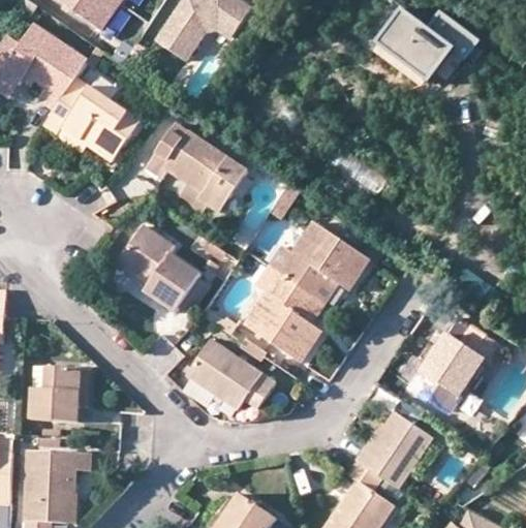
[(55,0),(103,32),(123,0),(55,0)]
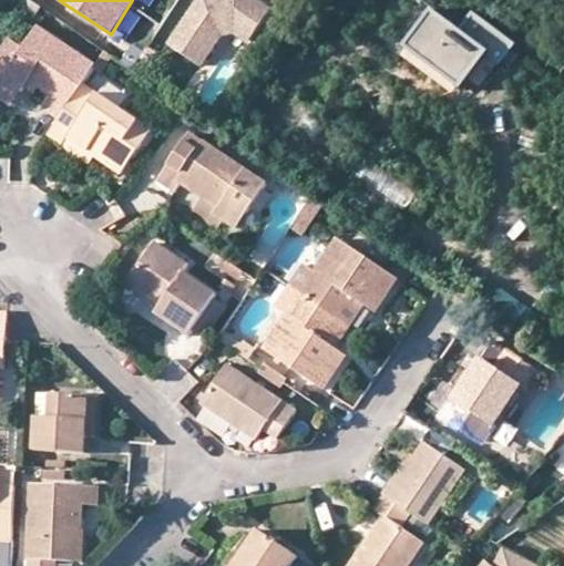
[(193,0),(166,42),(198,64),(219,31),(233,29),(249,40),(270,8),(259,0),(193,0)]
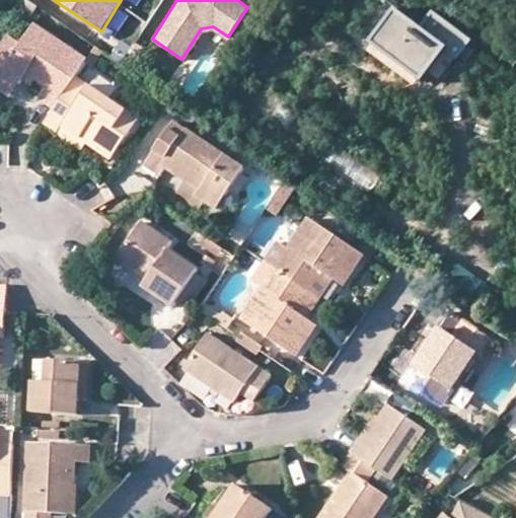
[(471,40),(434,11),(424,27),(396,7),(372,40),(423,78),(446,47),(458,57),(471,40)]
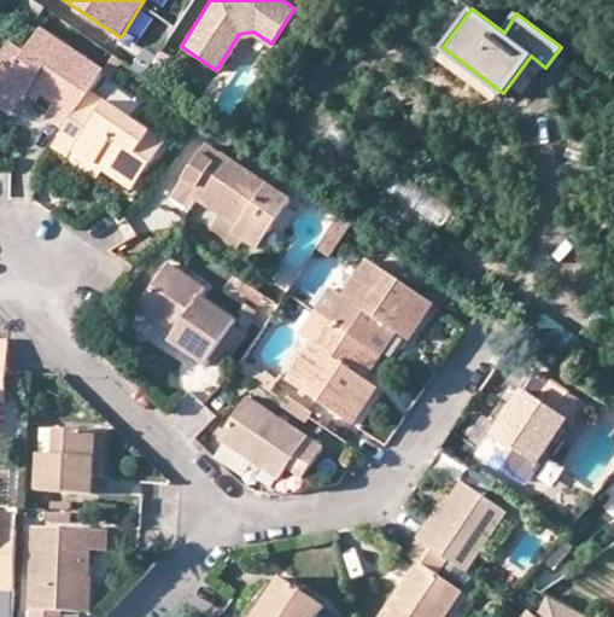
[(0,85),(21,98),(28,87),(52,103),(45,115),(62,127),(87,91),(101,69),(37,27),(21,50),(7,41),(0,52),(0,85)]
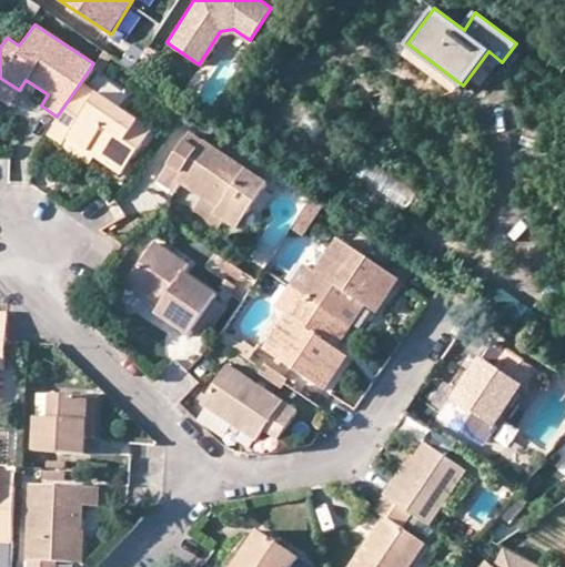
[(488,51),(463,85),(407,43),(397,57),(467,109),(502,62),(488,51)]
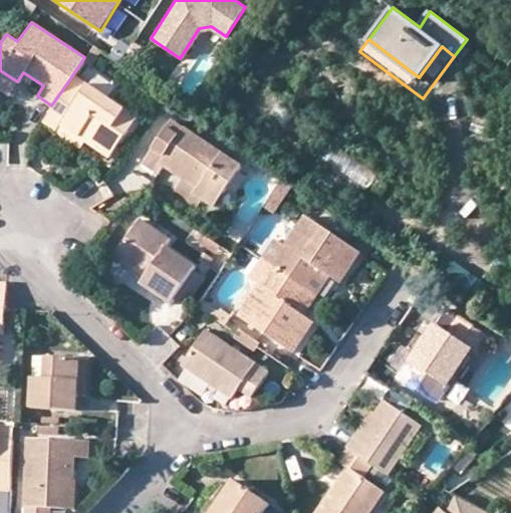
[(0,87),(9,93),(17,81),(0,70),(0,87)]
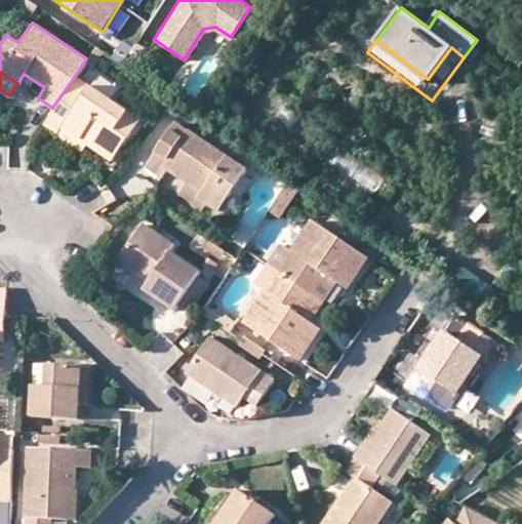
[(61,125),(87,144),(109,159),(137,118),(74,77),(52,108),(42,123),(55,132),(61,125)]
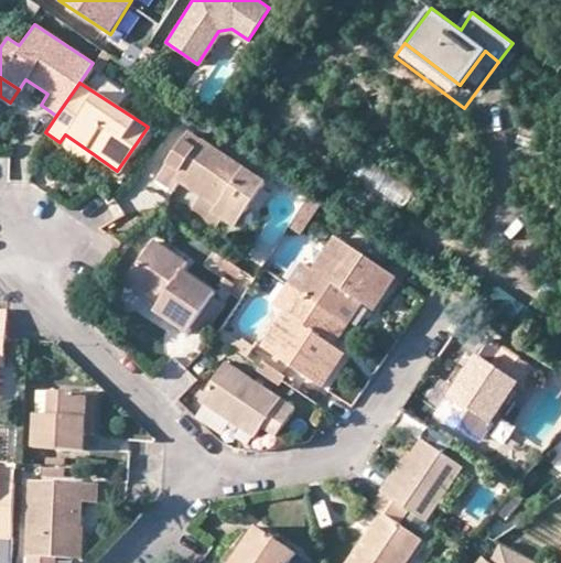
[(211,210),(220,218),(233,226),(263,181),(201,138),(198,140),(185,132),(155,176),(171,188),(177,180),(198,193),(214,203),(211,210)]
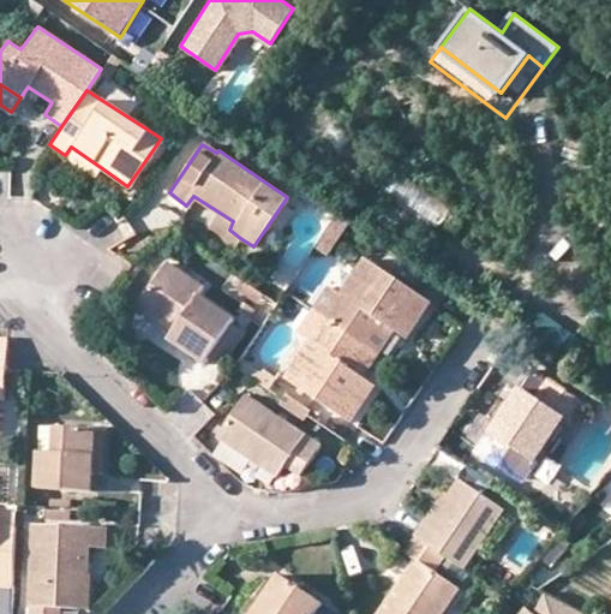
[(96,177),(102,168),(71,147),(65,155),(96,177)]
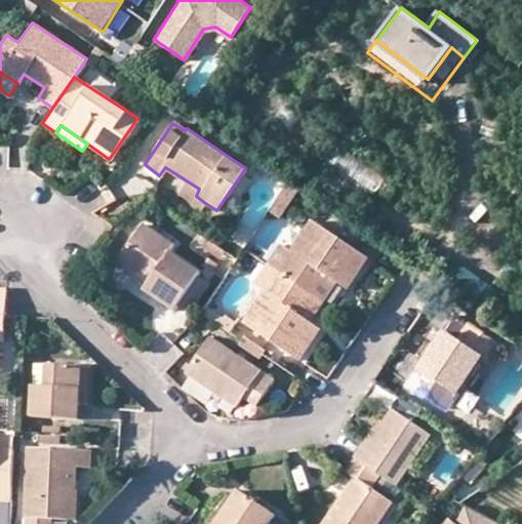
[(200,209),(205,203),(196,196),(199,189),(185,179),(176,193),(200,209)]
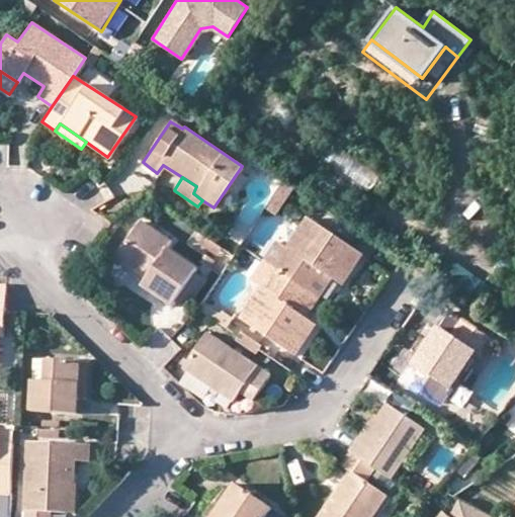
[(264,206),(274,213),(292,185),(282,178),(264,206)]
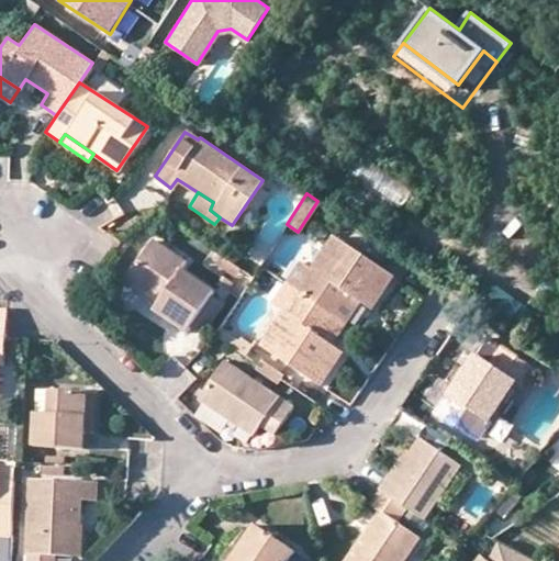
[(346,293),(359,301),(370,309),(393,275),(333,234),(311,268),(310,267),(294,290),(332,315),(346,293)]
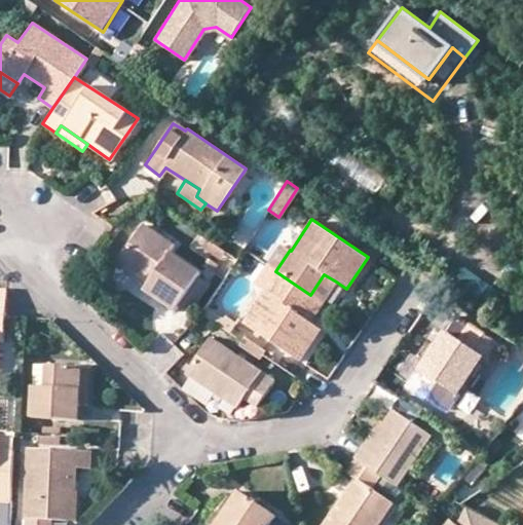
[(178,308),(198,278),(200,274),(172,256),(176,249),(143,227),(117,264),(148,285),(144,291),(176,312),(178,308)]
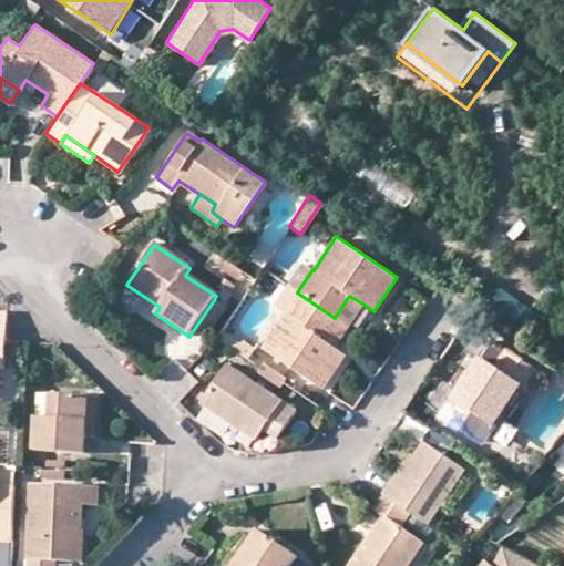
[(285,284),(297,292),(313,269),(300,261),(285,284)]
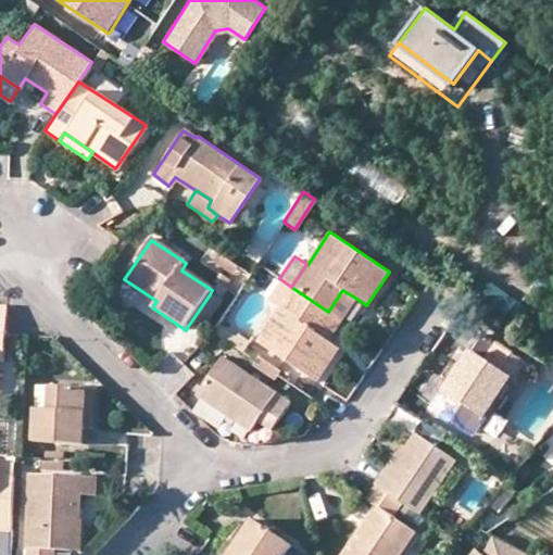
[(552,279),(552,276),(541,268),(531,282),(545,291),(552,279)]
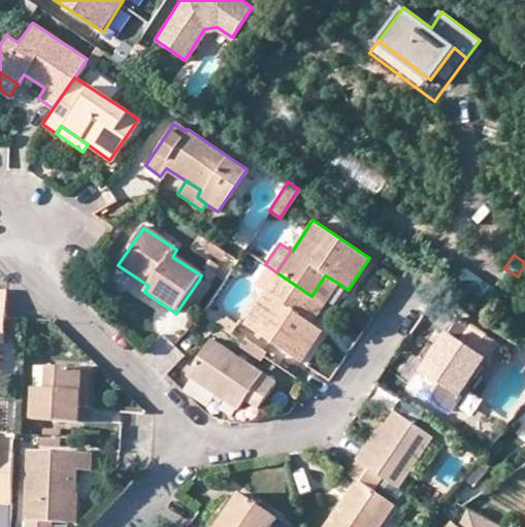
[(451,259),(438,277),(479,306),(492,288),(451,259)]
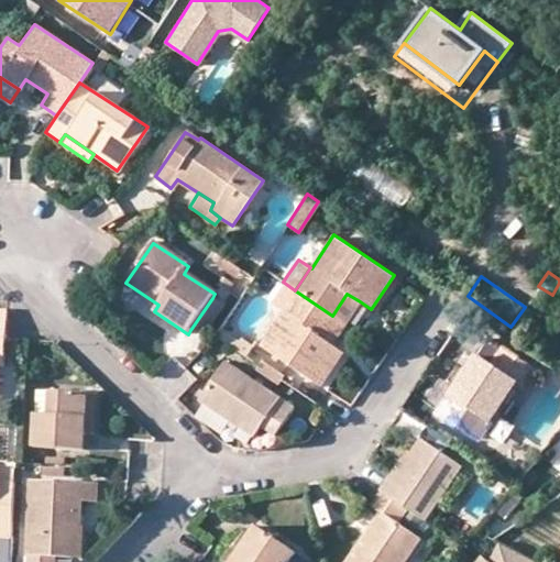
[(295,290),(283,282),(268,304),(281,312),(295,290)]
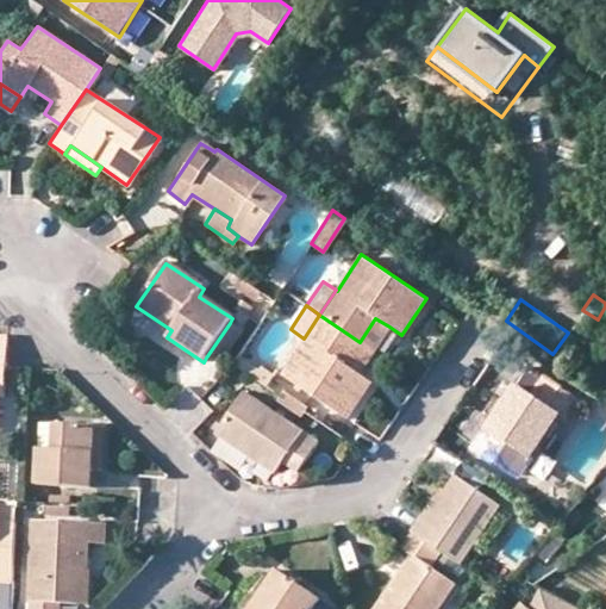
[(345,364),(360,342),(319,315),(304,339),(282,373),(347,417),(372,381),(357,372),(345,364)]
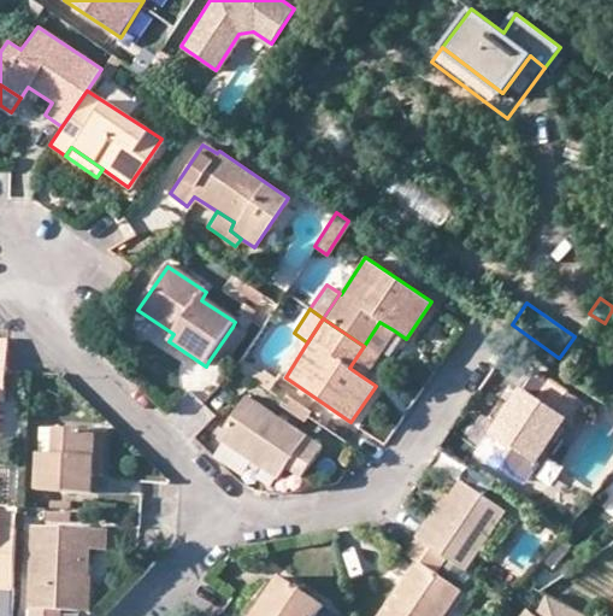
[(377,355),(394,330),(379,322),(364,346),(377,355)]
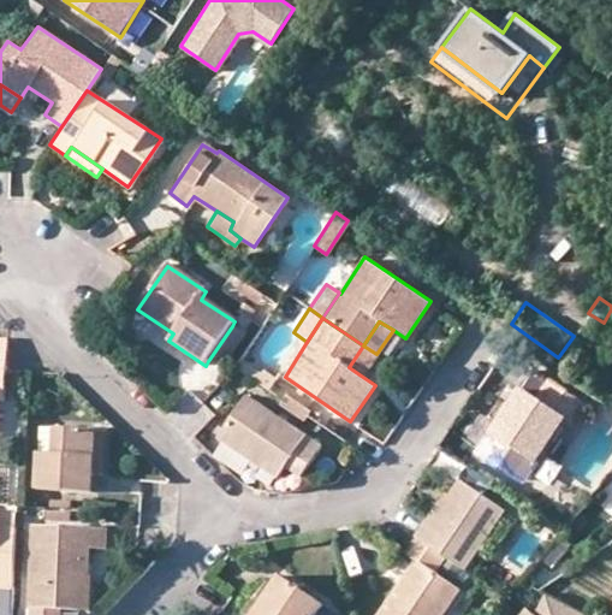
[(247,336),(232,326),(208,361),(223,371),(247,336)]
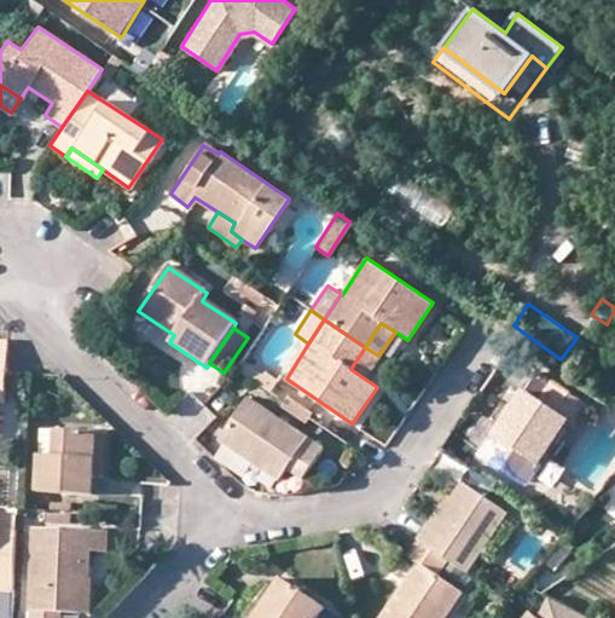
[(378,356),(365,347),(350,369),(363,377),(378,356)]
